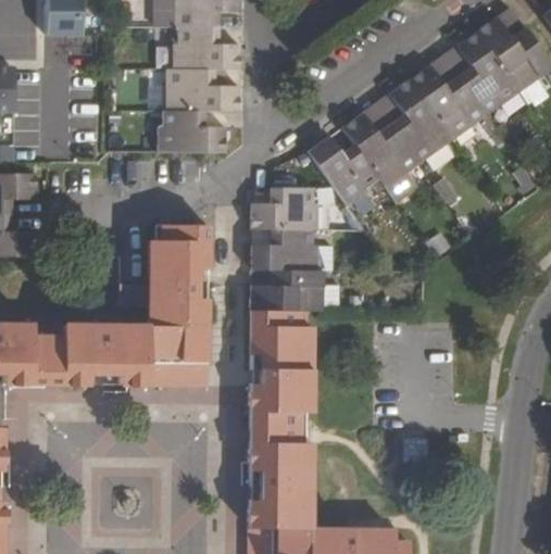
[(52,0),(53,35),(90,34),(89,0),(52,0)]
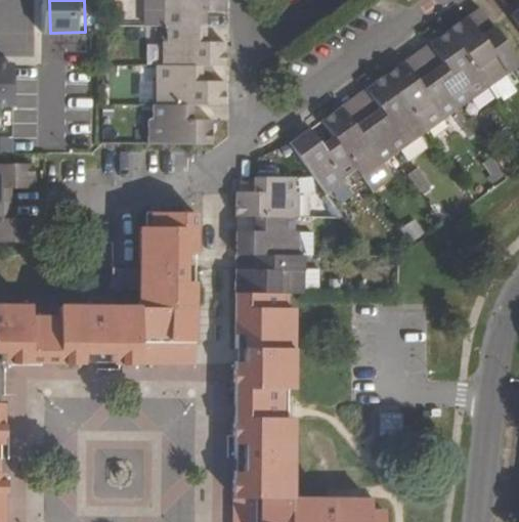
[(152,0),(152,22),(173,22),(172,35),(168,35),(168,59),(161,59),(161,98),(157,98),(157,115),(154,115),(154,138),(214,139),(214,116),(195,115),(195,99),(215,99),(227,99),(228,75),(204,75),(205,59),(228,60),(228,36),(208,36),(209,6),(228,6),(227,0),(152,0)]
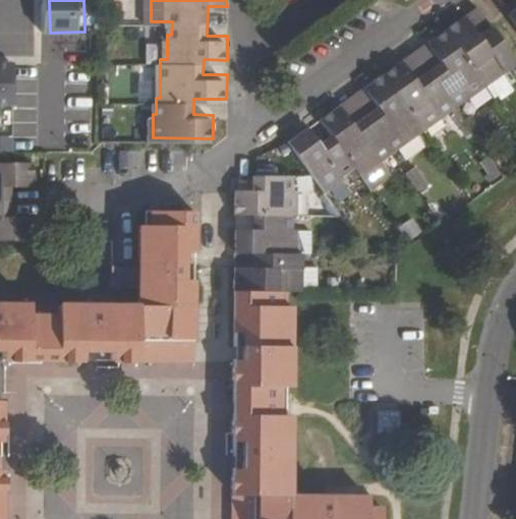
[(481,36),(468,17),(450,30),(486,85),(504,73),(515,66),(515,57),(494,27),(481,36)]
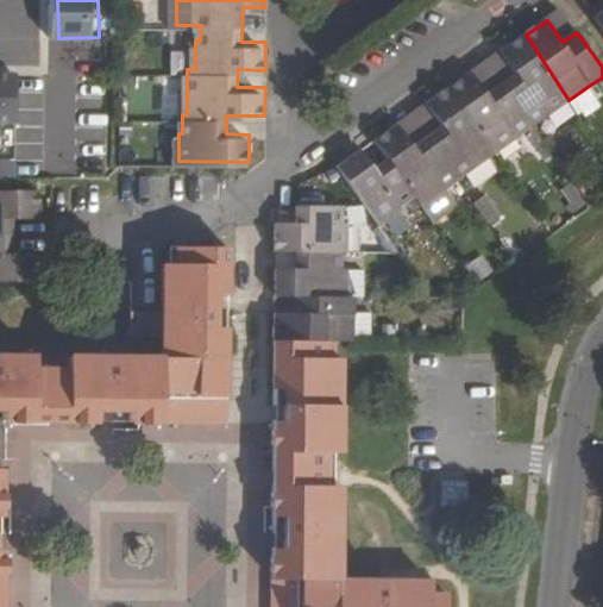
[(569,100),(526,35),(503,51),(516,74),(503,83),(532,126),(569,100)]
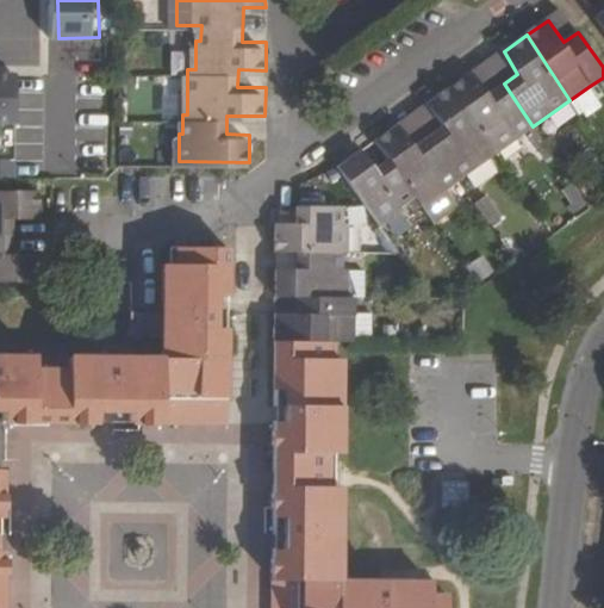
[(504,51),(474,72),(490,93),(504,84),(517,74),(504,51)]
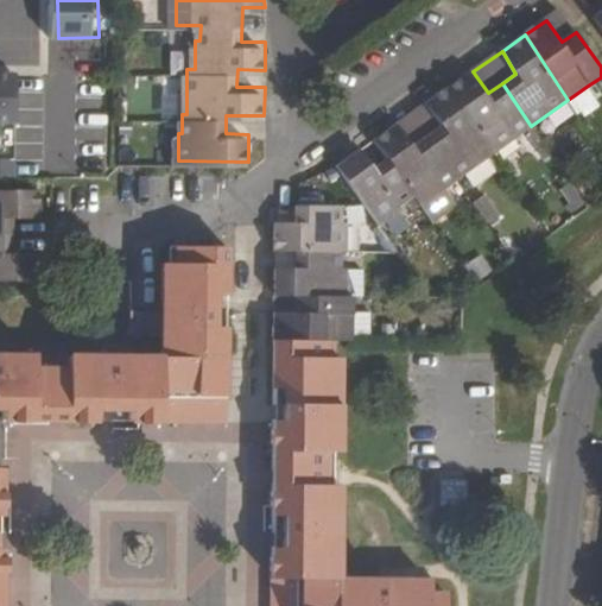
[(488,93),(473,71),(450,88),(494,151),(531,126),(502,83),(488,93)]
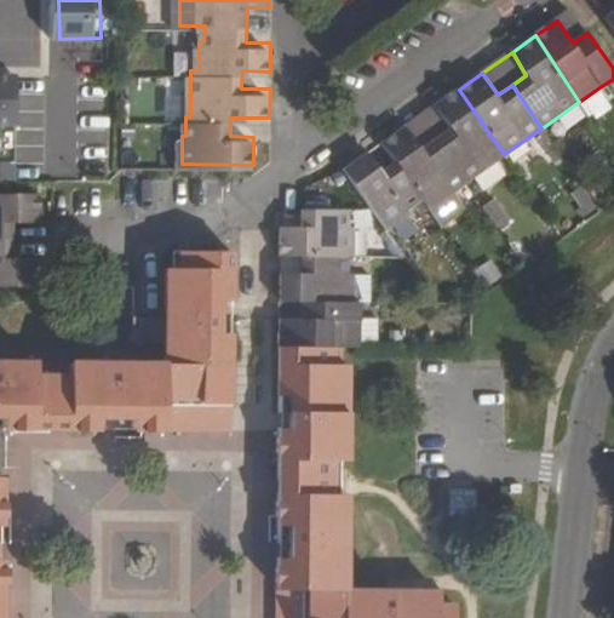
[(0,181),(22,182),(23,75),(0,74),(0,181)]
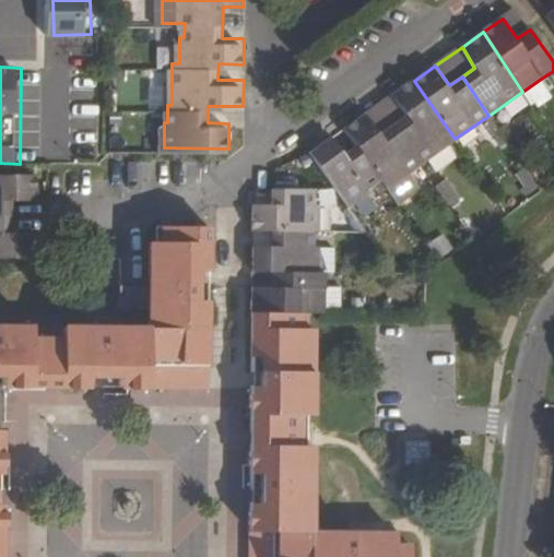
[(541,79),(522,92),(537,113),(553,101),(553,96),(541,79)]
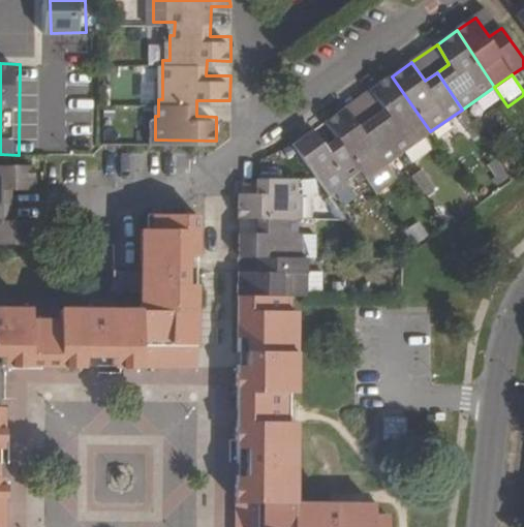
[(392,76),(372,90),(386,110),(372,119),(397,154),(430,131),(392,76)]
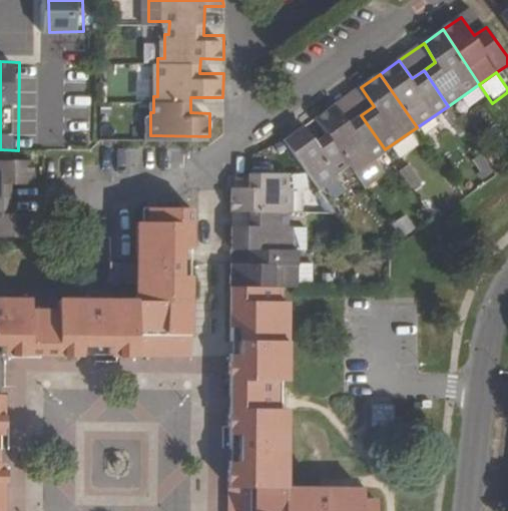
[(361,87),(336,104),(349,123),(361,115),(374,106),(361,87)]
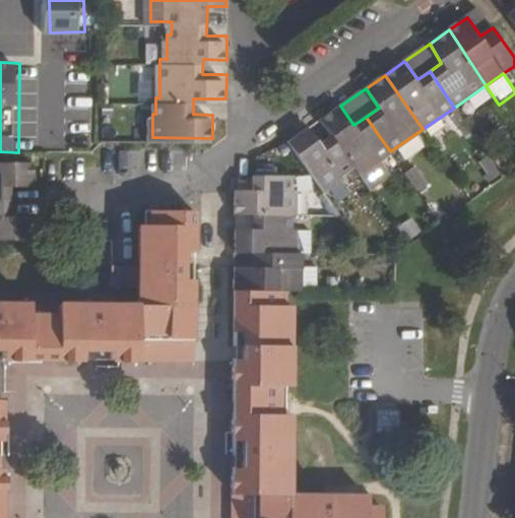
[(340,106),(321,120),(332,135),(353,167),(369,189),(390,174),(380,159),(390,151),(366,117),(353,125),(340,106)]
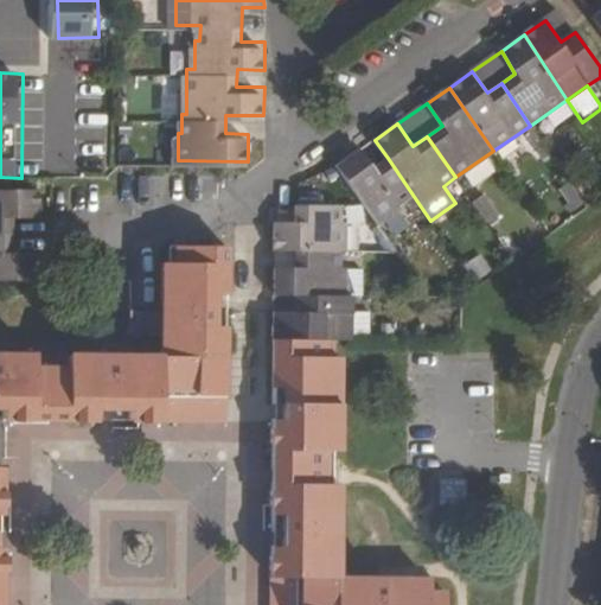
[(360,151),(338,166),(365,207),(378,224),(401,209),(397,204),(413,195),(388,158),(373,169),(360,151)]
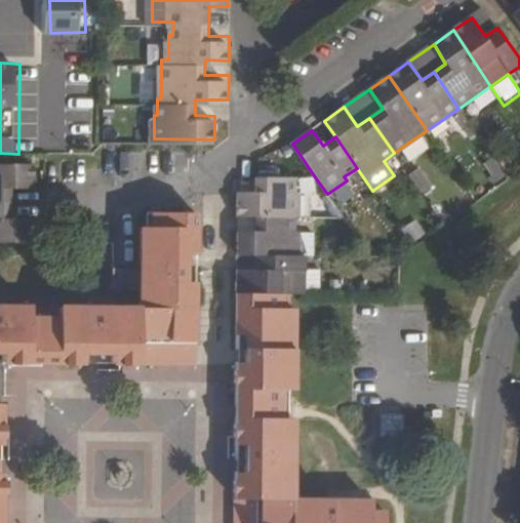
[(39,163),(0,162),(0,241),(39,241),(39,218),(16,217),(17,188),(39,187),(39,163)]
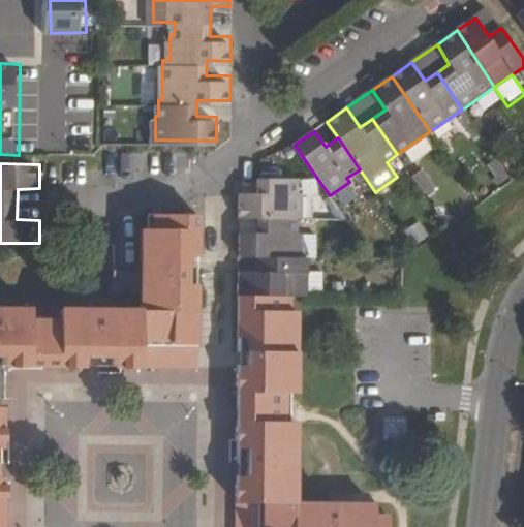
[(426,171),(414,179),(429,199),(441,192),(426,171)]
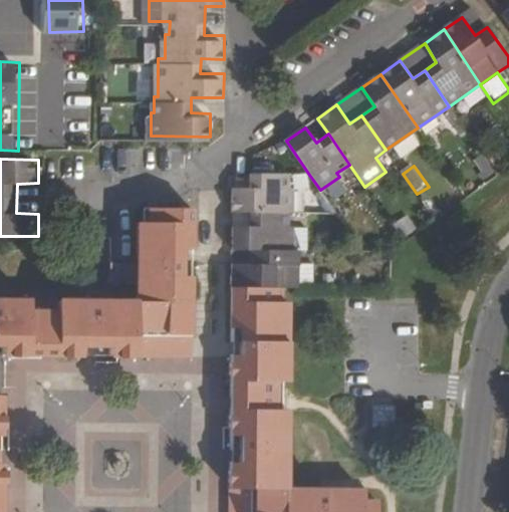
[(287,175),(252,176),(251,190),(233,190),(233,212),(250,212),(288,213),(293,213),(293,189),(288,189),(287,175)]
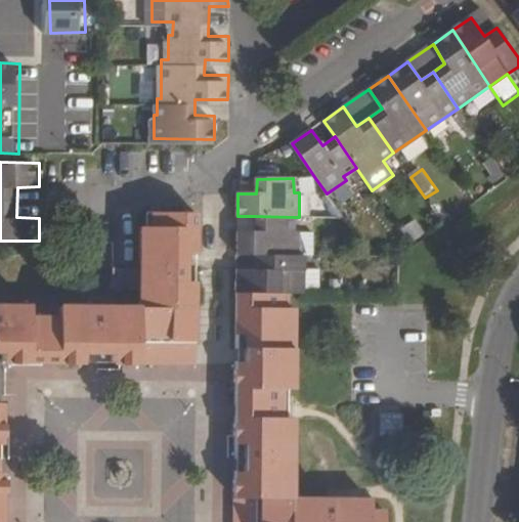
[(87,305),(59,304),(59,315),(58,360),(86,360),(87,352),(115,352),(116,360),(124,362),(198,361),(199,280),(189,280),(189,253),(200,252),(200,212),(155,211),(154,226),(141,226),(140,306),(87,305)]
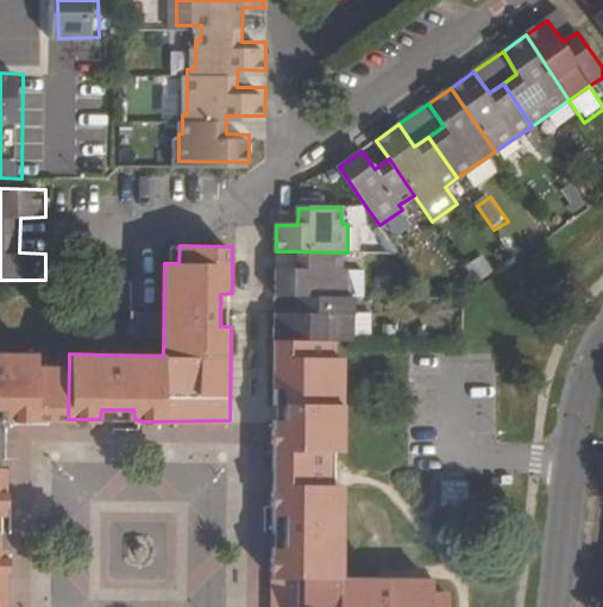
[(470,262),(482,280),(500,268),(488,250),(470,262)]
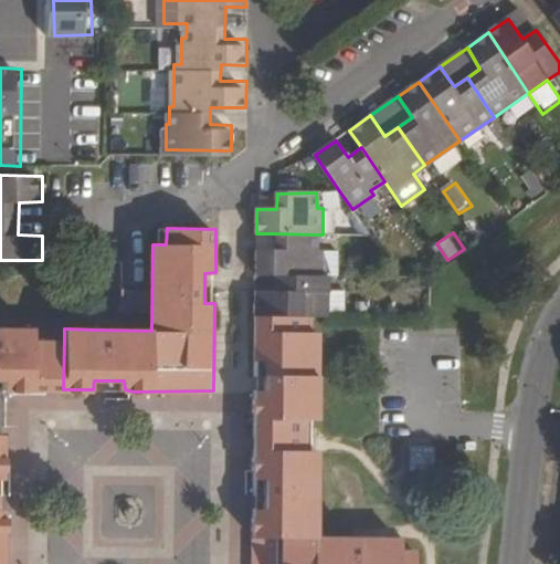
[(317,235),(275,233),(275,250),(256,249),(255,277),(275,275),(324,275),(323,250),(317,250),(317,235)]
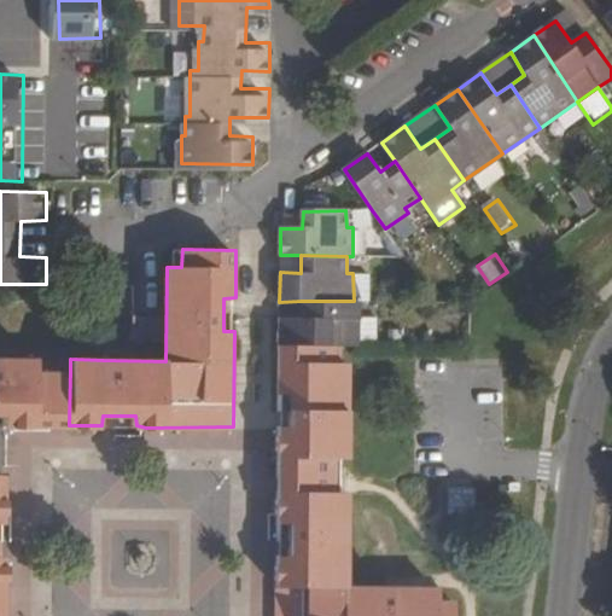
[(280,255),(280,272),(301,273),(301,255),(280,255)]
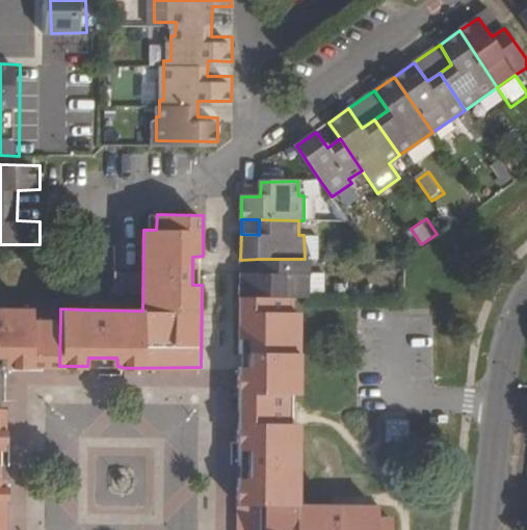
[(240,260),(243,274),(259,274),(259,259),(240,260)]
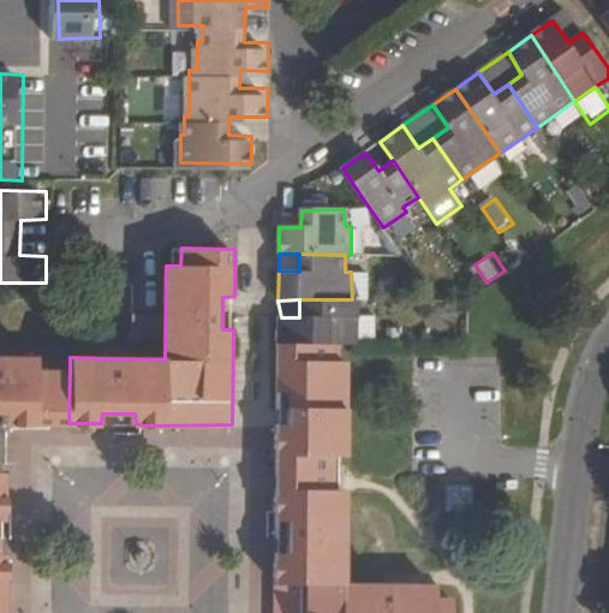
[(352,299),(299,299),(299,317),(281,317),(281,344),(341,345),(358,345),(358,301),(352,299)]
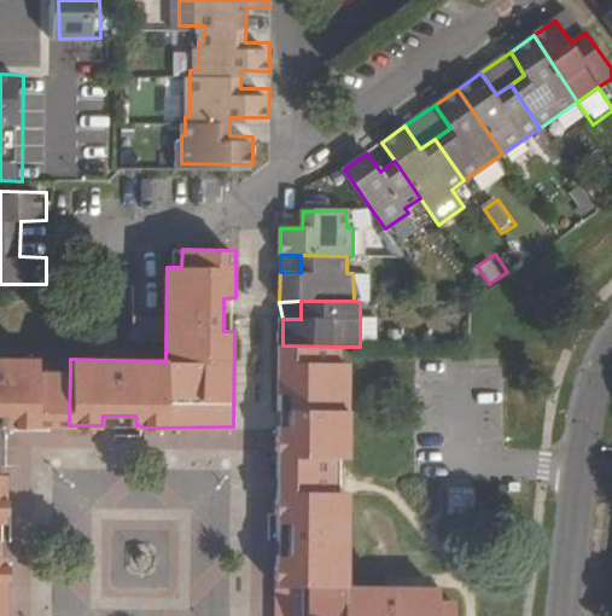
[(343,347),(283,346),(283,395),(293,396),(293,428),(281,429),(281,474),(342,474),(344,458),(349,458),(349,362),(343,361),(343,347)]
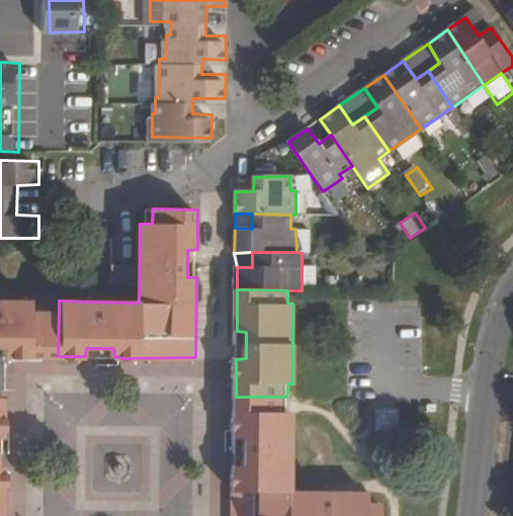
[(0,346),(5,346),(6,355),(43,355),(43,312),(31,312),(31,302),(0,299),(0,346)]
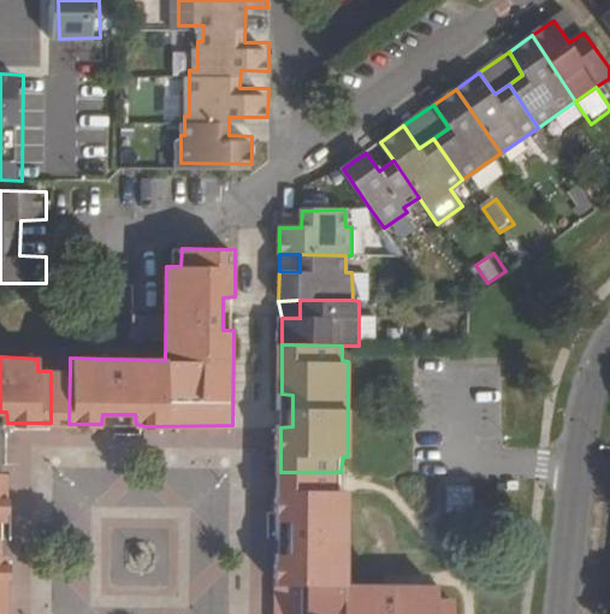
[(70,371),(51,371),(51,423),(69,424),(70,371)]
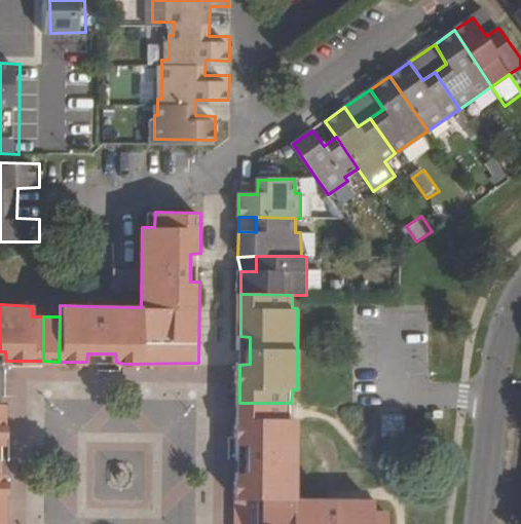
[(291,403),(239,403),(239,416),(291,417),(291,403)]
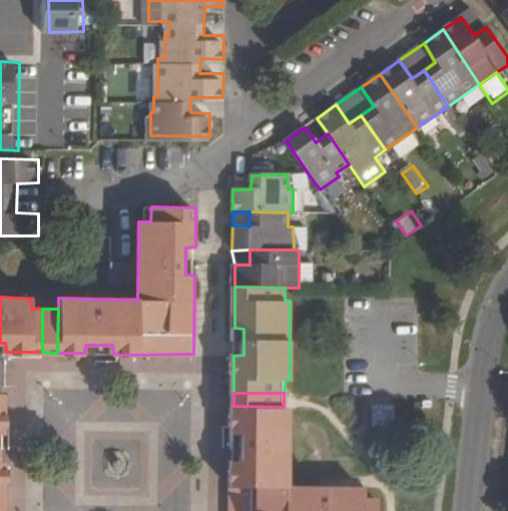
[(397,403),(377,403),(376,423),(396,422),(397,403)]
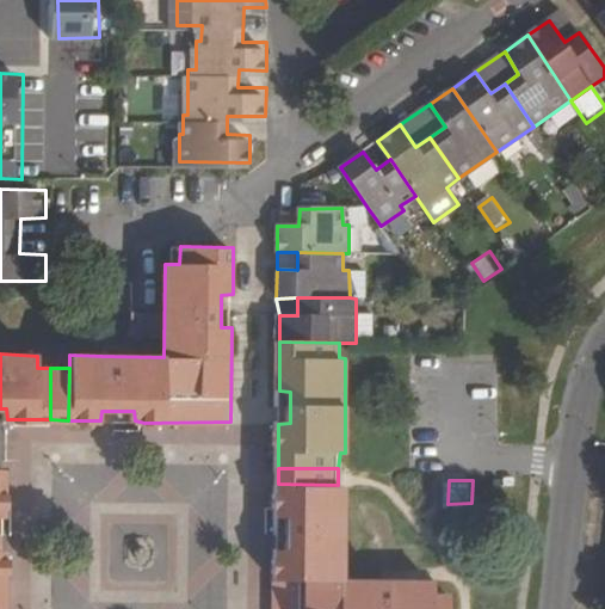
[(338,485),(278,484),(278,506),(278,518),(289,520),(289,551),(278,551),(277,608),(452,608),(454,595),(436,594),(437,582),(343,580),(344,485),(338,485)]
